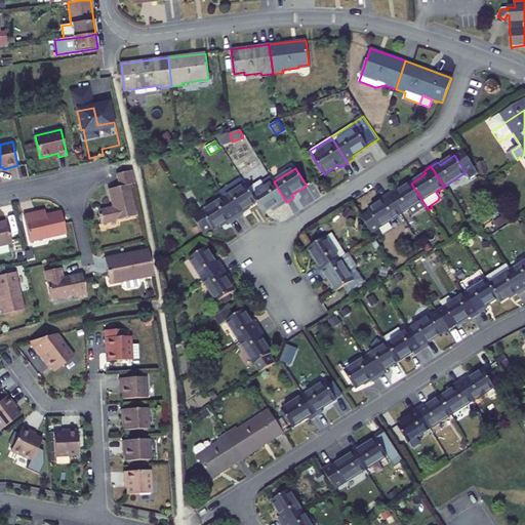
[(137,215),(130,185),(135,184),(132,170),(116,173),(119,187),(109,189),(113,207),(97,210),(101,224),(137,215)]
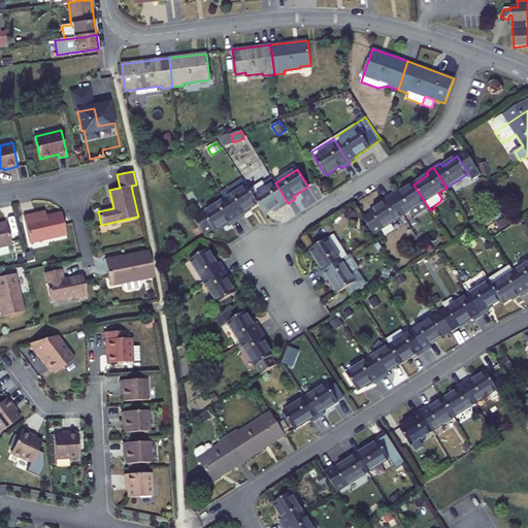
[(279,204),(282,207),(288,203),(275,183),(271,176),(250,190),(254,196),(258,203),(265,213),(272,208),(279,204)]
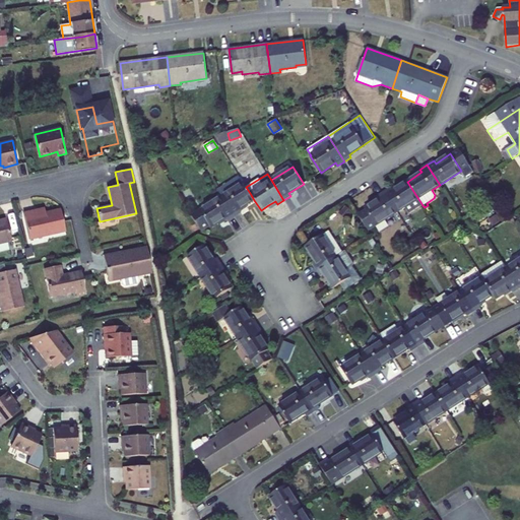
[(246,187),(239,177),(217,190),(221,196),(235,216),(241,212),(239,209),(254,200),(250,193),(246,187)]
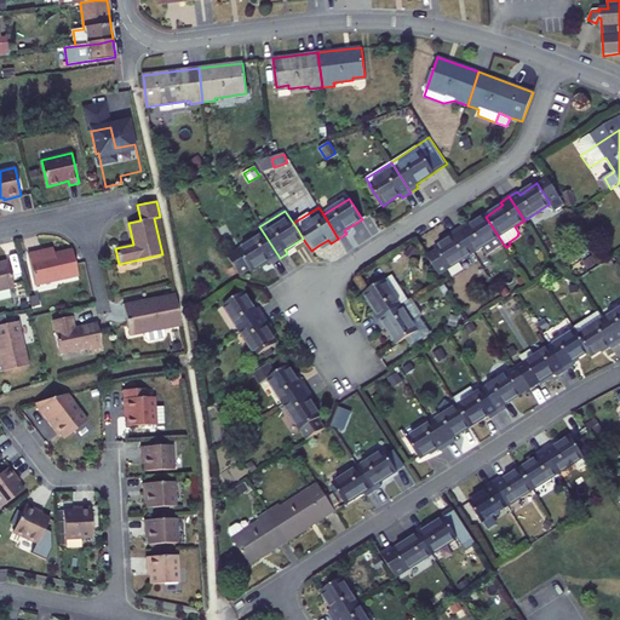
[(474,253),(483,247),(488,254),(504,245),(486,217),(469,228),(466,224),(458,229),(474,253)]
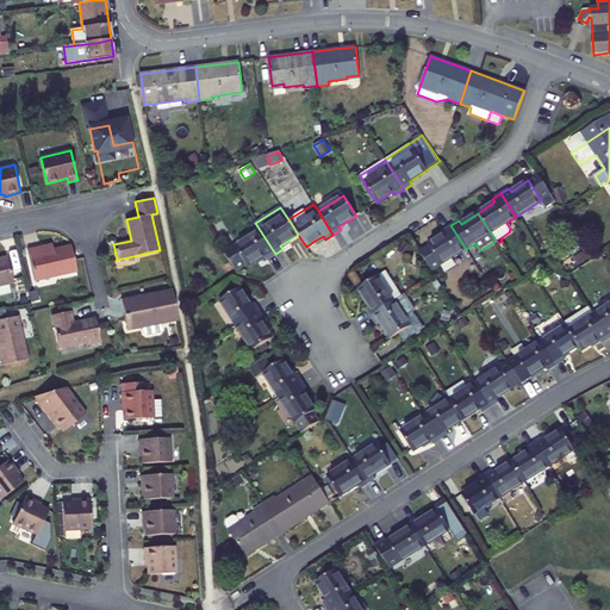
[(429,246),(430,248),(421,254),(433,271),(466,249),(450,225),(443,230),(446,235),(429,246)]
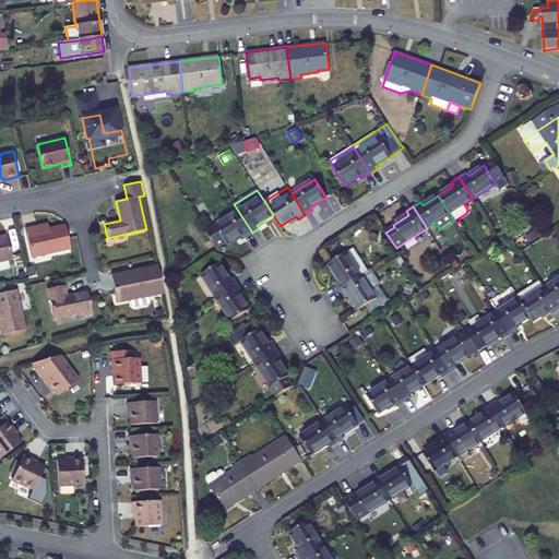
[(242,234),(245,237),(252,233),(238,211),(206,233),(216,248),(225,242),(226,245),(242,234)]
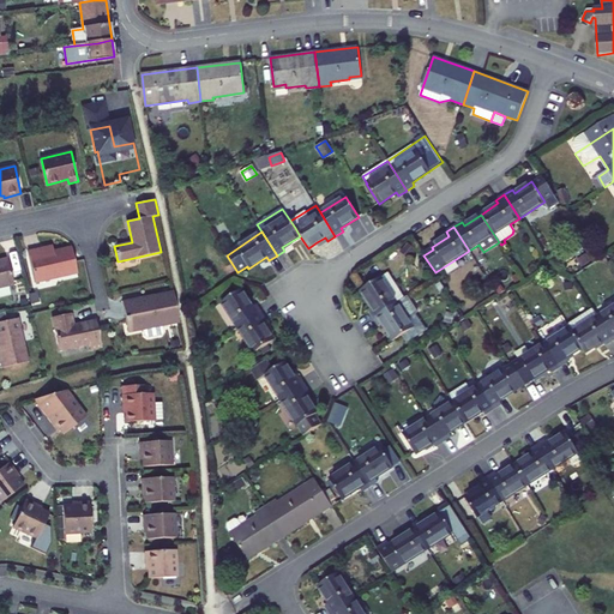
[(402,250),(411,257),(416,250),(407,242),(402,250)]
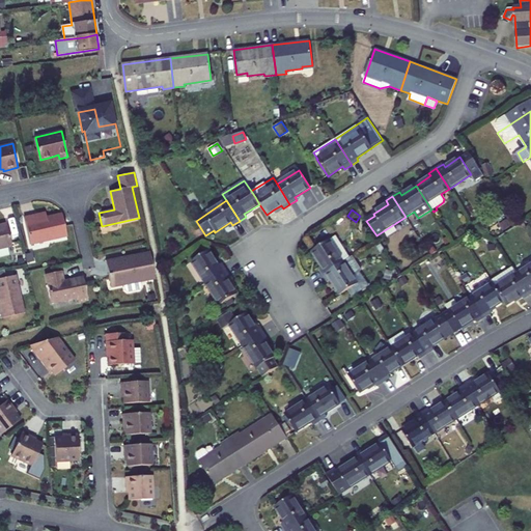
[(48,217),(36,219),(35,215),(24,217),(31,245),(67,236),(62,214),(48,217)]
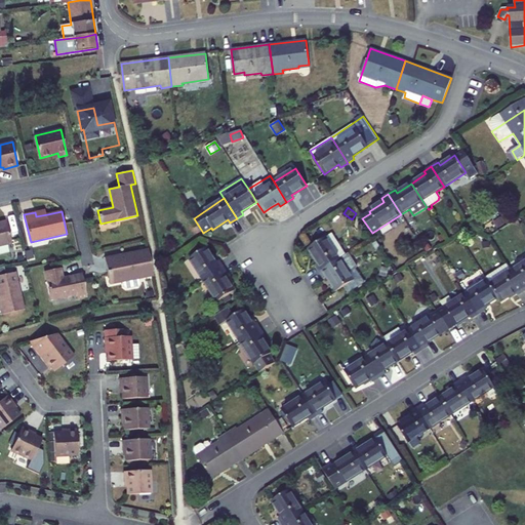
[(0,245),(12,243),(7,220),(0,221),(0,245)]
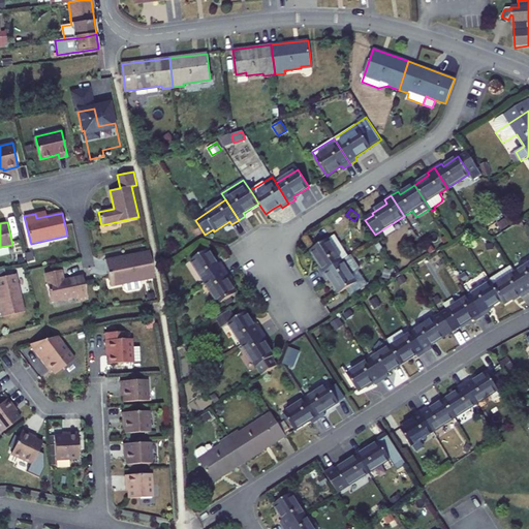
[(320,266),(317,268),(322,275),(349,257),(335,235),(311,251),(320,266)]
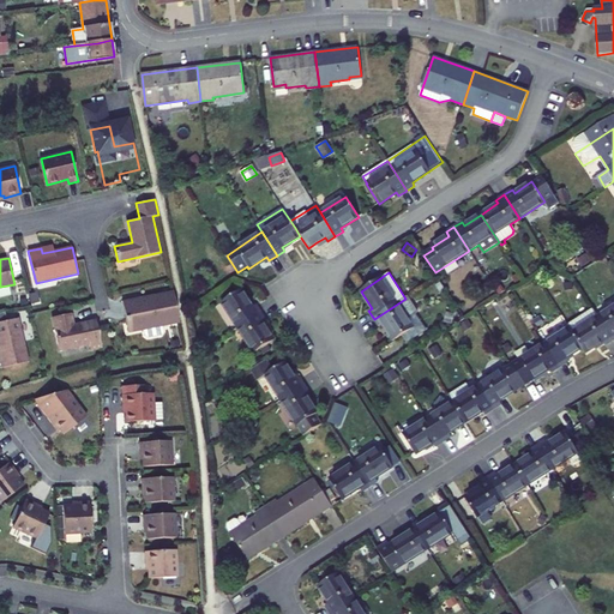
[(257,305),(252,307),(241,290),(222,304),(238,329),(262,313),(257,305)]
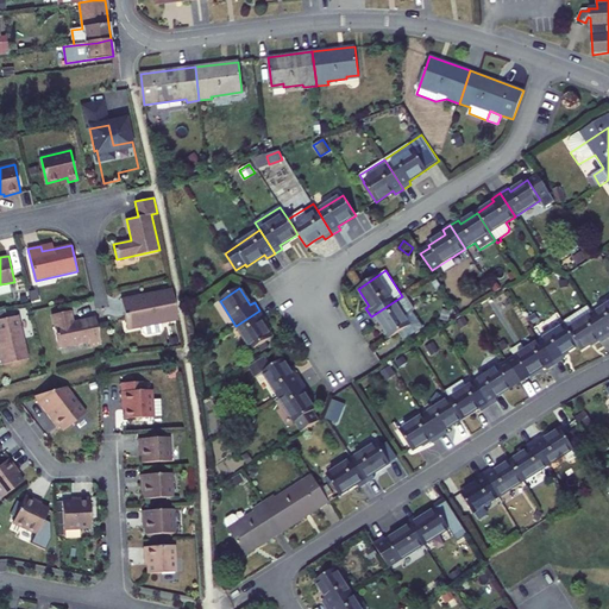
[(179,320),(173,289),(123,299),(129,330),(145,326),(146,332),(149,334),(162,332),(162,330),(161,322),(179,320)]
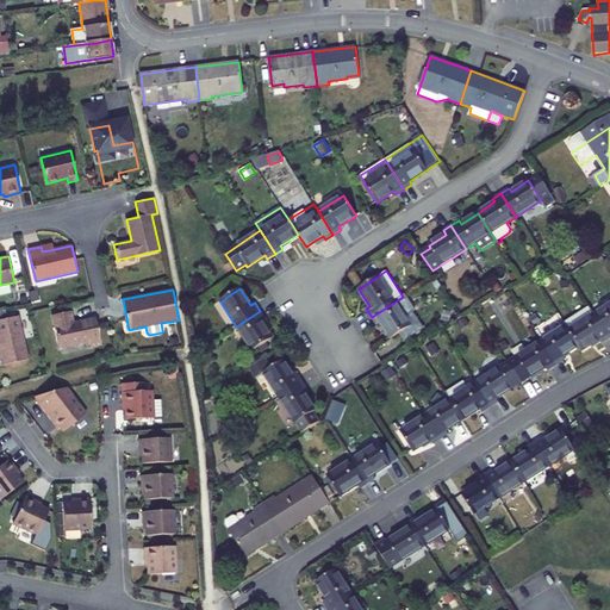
[(424,328),(414,311),(416,310),(406,294),(403,297),(372,317),(377,324),(380,323),(391,340),(402,334),(405,341),(424,328)]
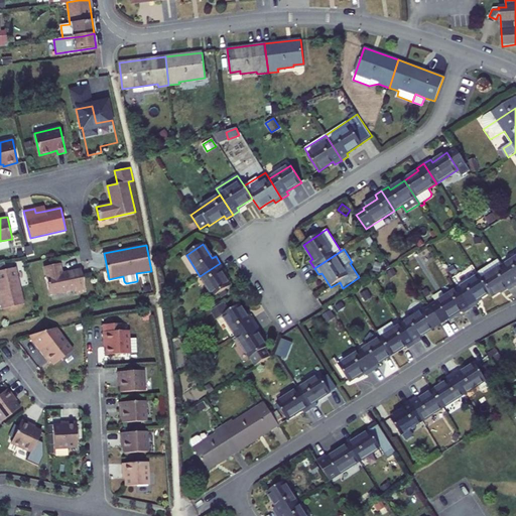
[(515,259),(504,267),(515,285),(515,259)]
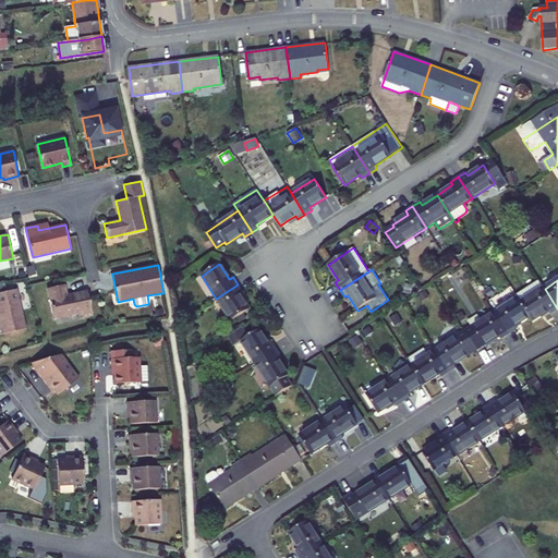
[(549,312),(552,315),(557,310),(557,308),(545,289),(541,281),(519,295),(520,298),(519,299),(522,303),(531,317),(534,322),(549,312)]
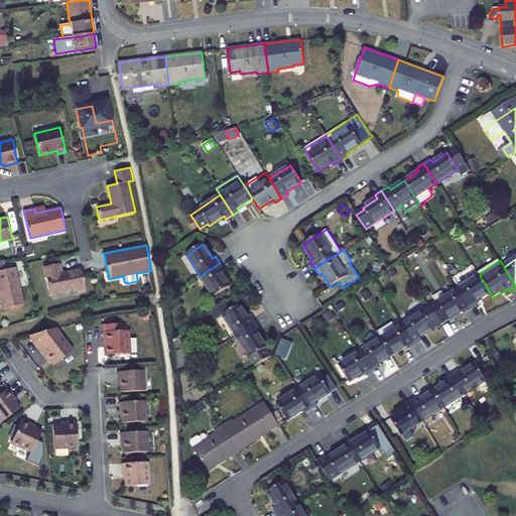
[(221,272),(224,270),(220,263),(200,276),(214,297),(220,293),(222,297),(228,294),(226,289),(231,286),(221,272)]
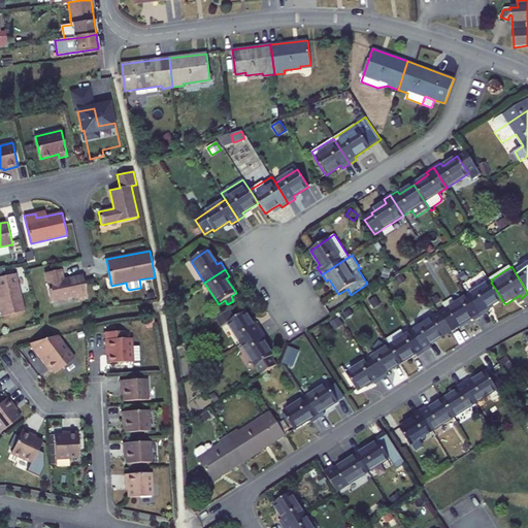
[(52,302),(77,296),(78,301),(88,299),(83,275),(63,279),(61,270),(45,273),(52,302)]
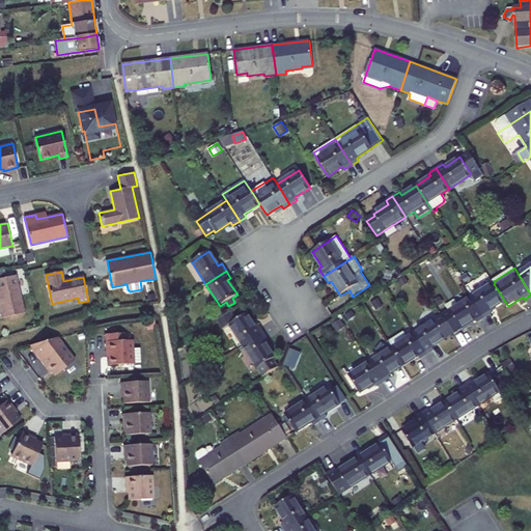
[(0,308),(2,318),(25,313),(20,292),(16,275),(0,278),(0,308)]
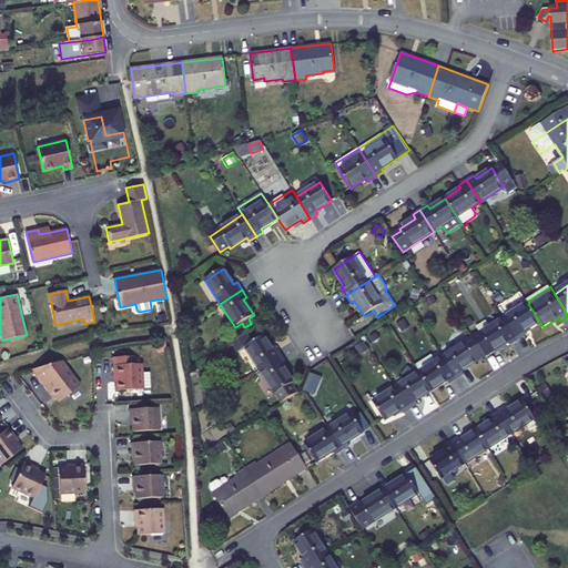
[(525,333),(540,323),(531,308),(528,304),(506,318),(519,341),(526,336),(525,333)]
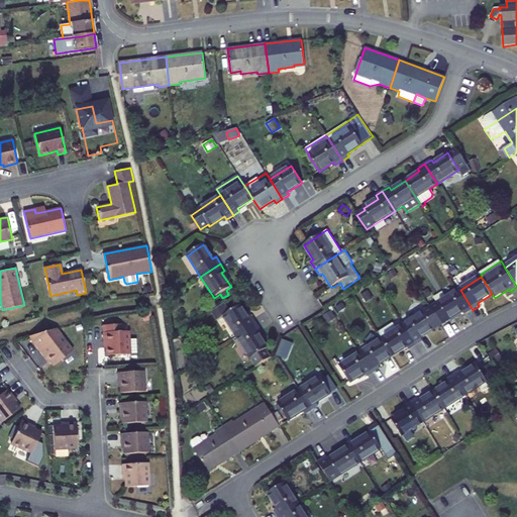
[(463,312),(466,315),(473,310),(460,290),(432,308),(443,325),(463,312)]
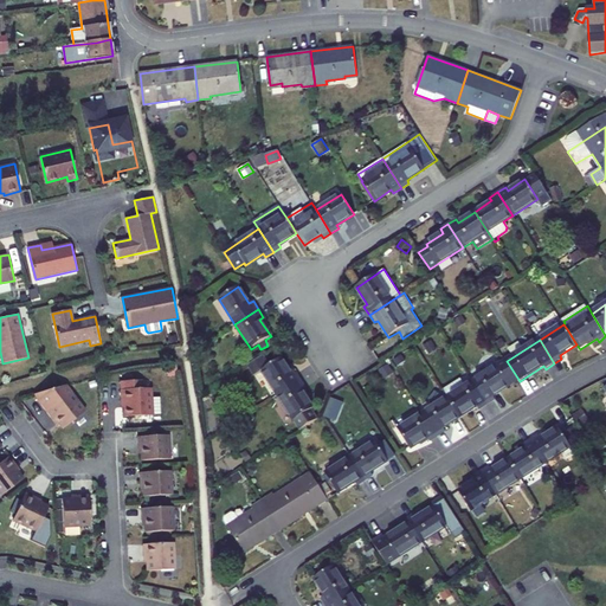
[(430,353),(437,349),(432,341),(424,346),(430,353)]
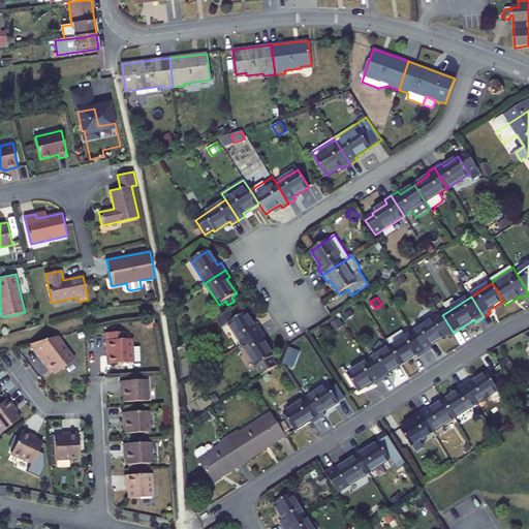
[(230,311),(217,319),(222,329),(229,323),(243,346),(263,333),(258,325),(255,328),(246,313),(237,319),(230,311)]
